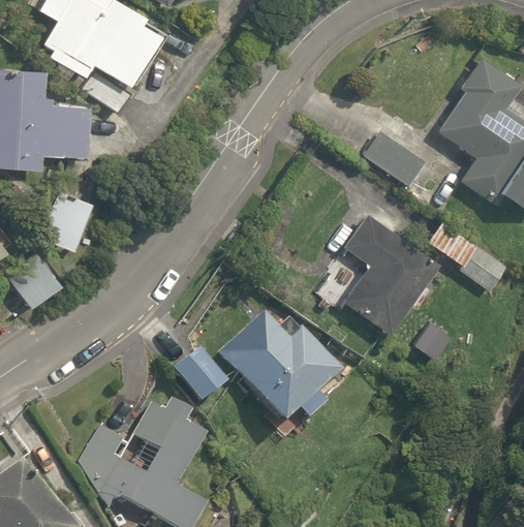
[(85,78),(92,63),(126,84),(158,31),(139,20),(142,16),(114,0),(45,0),(39,10),(57,21),(44,43),(59,51),(55,59),(85,78)]
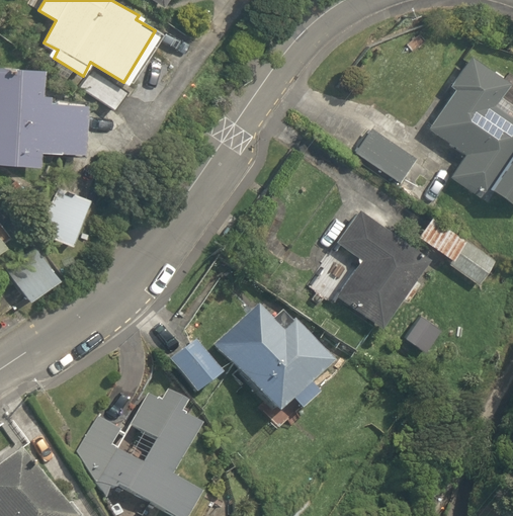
[(512,105),(501,97),(510,83),(469,57),(449,85),(455,89),(428,127),(464,153),(450,177),(486,202),(491,195),(502,202),(505,199),(512,204),(512,105)]
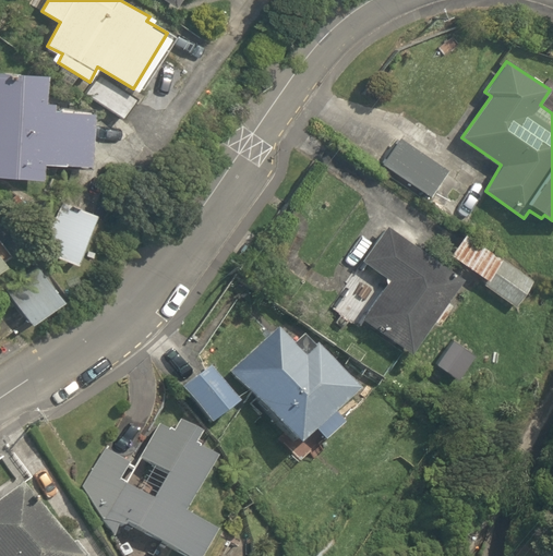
[(47,75),(0,72),(0,176),(40,179),(43,162),(88,165),(91,112),(53,111),(53,103),(46,103),(47,75)]
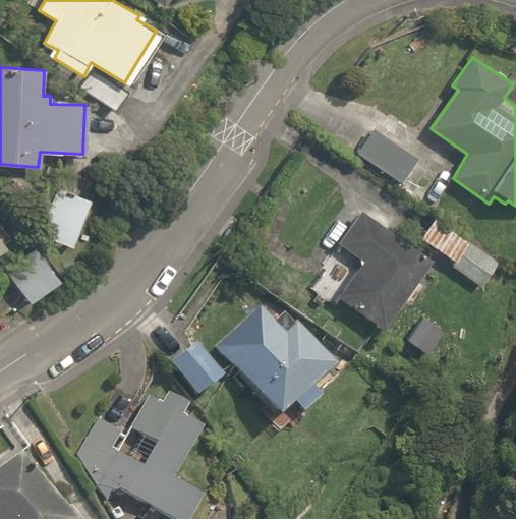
[(421,160),(375,128),(357,155),(404,186),(421,160)]
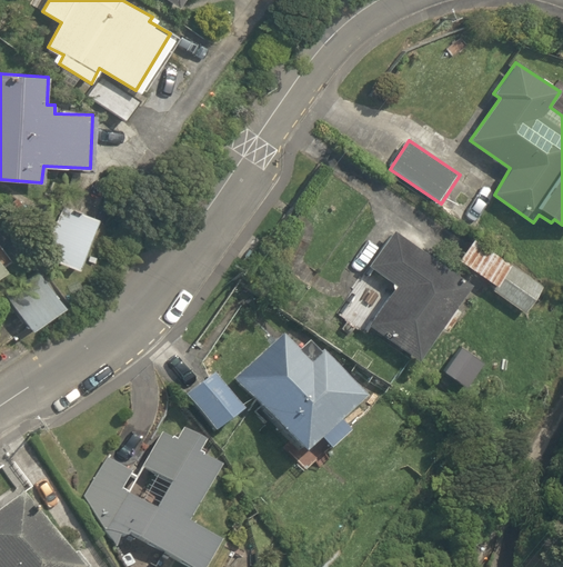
[(100,220),(67,207),(46,258),(80,271),(100,220)]
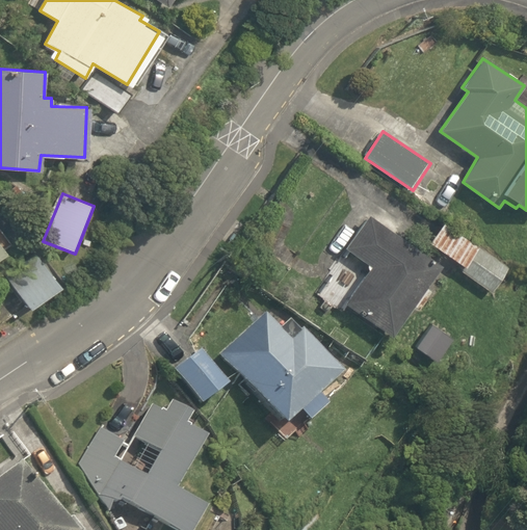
[(442,265),(369,215),(346,248),(367,265),(368,270),(344,303),(390,335),(411,306),(416,309),(430,289),(426,286),(442,265)]
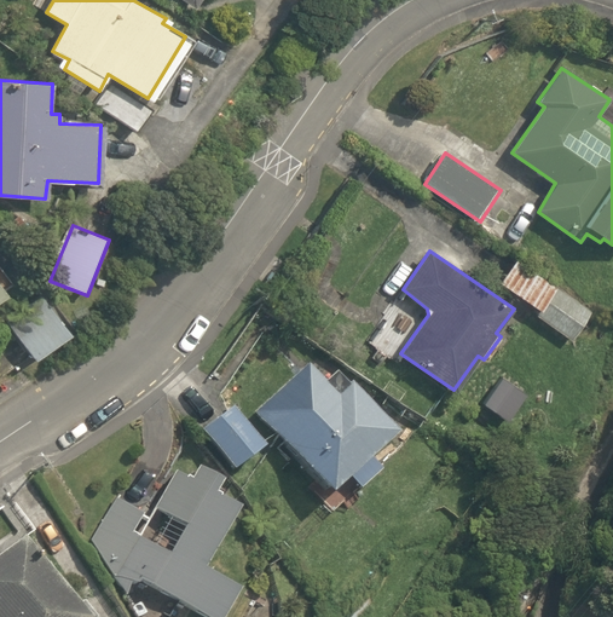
[(501,283),(543,312),(560,289),(518,260),(501,283)]
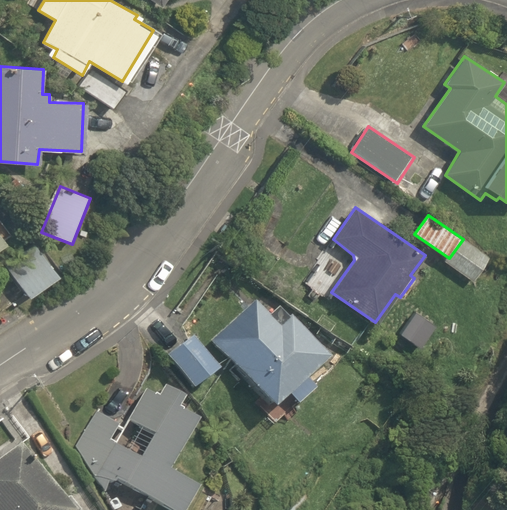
[(492,258),(463,239),(449,258),(446,263),(475,283),(492,258)]
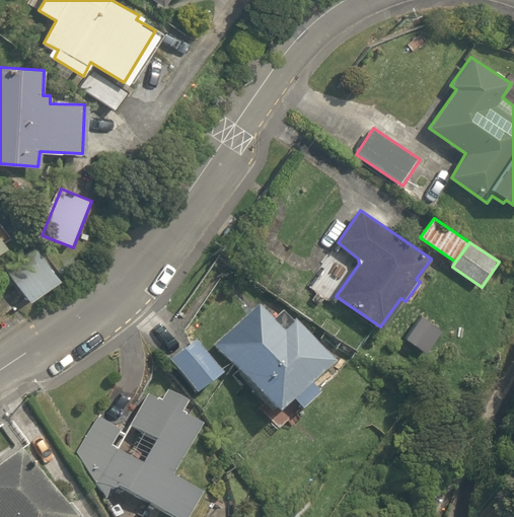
[(28,301),(60,280),(38,248),(6,270),(28,301)]
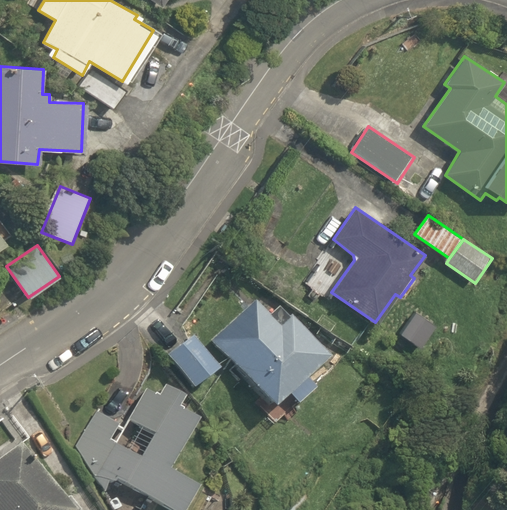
[(254,304),(210,344),(269,411),(288,395),(298,407),(317,391),(306,377),(325,360),(288,319),(285,322),(276,311),(271,315),(265,309),(261,312),(254,304)]
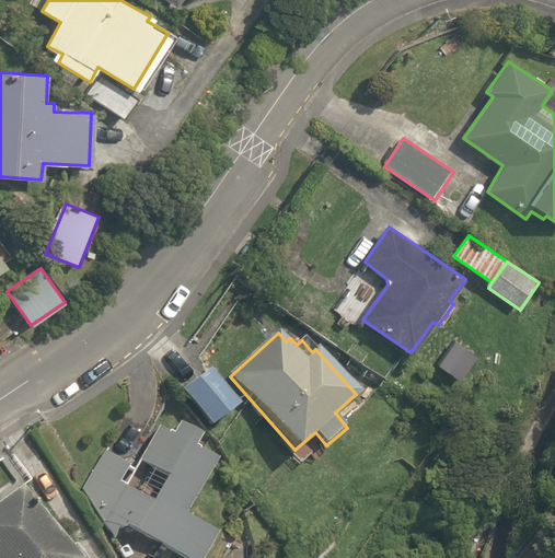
[(210,372),(183,392),(209,428),(235,407),(234,406),(242,400),(232,388),(226,394),(210,372)]
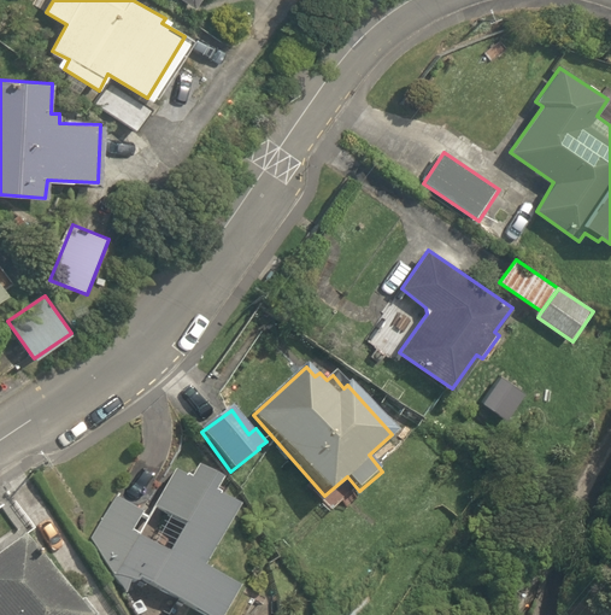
[(141,581),(198,614),(225,614),(241,589),(204,569),(239,508),(216,493),(222,481),(199,468),(192,480),(177,472),(156,510),(184,526),(169,555),(135,536),(146,515),(118,501),(95,542),(116,577),(139,586),(141,581)]
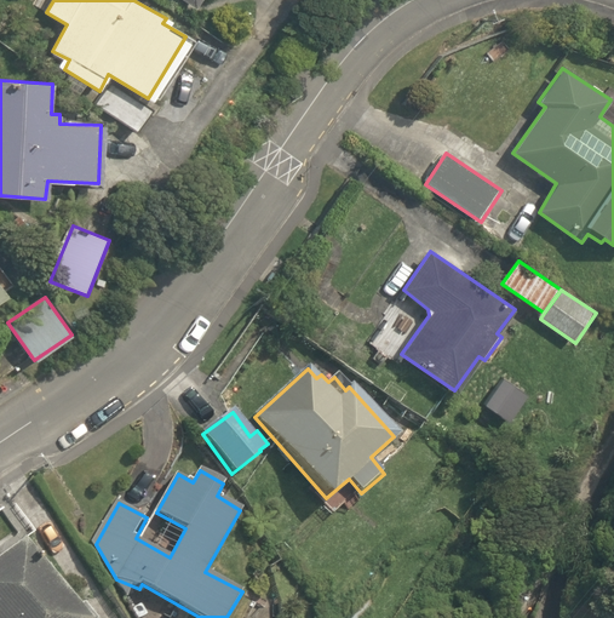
[(81,617),(22,542),(0,559),(0,617),(81,617)]
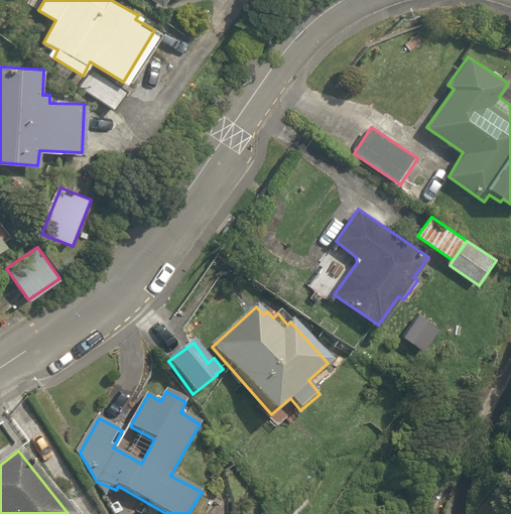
All buildings are outlined.
